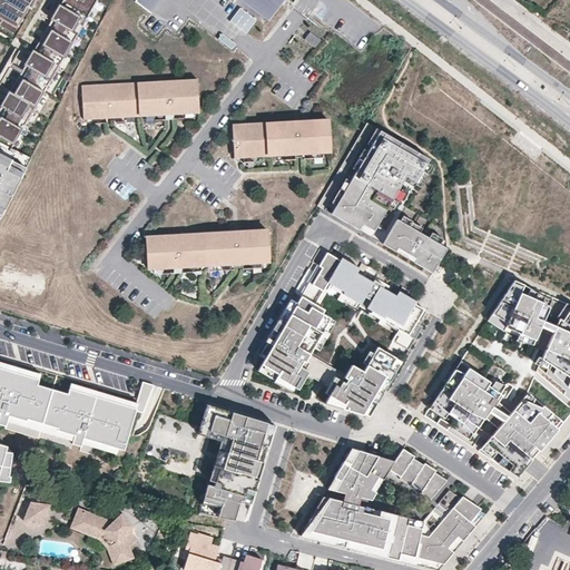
[(62,0),(22,70),(20,74),(0,108),(0,140),(12,147),(97,0),(62,0)]
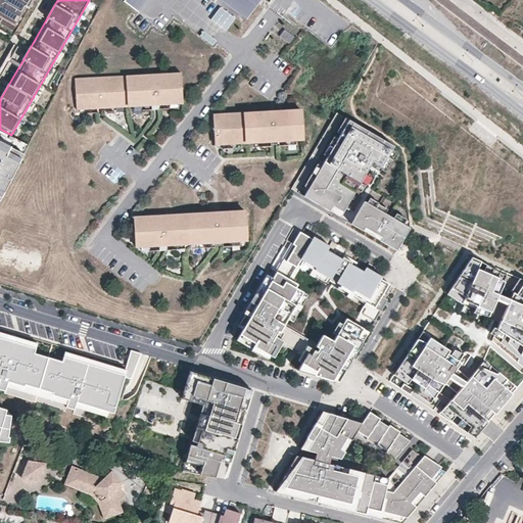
[(0,0),(0,21),(15,31),(30,7),(33,0),(0,0)]
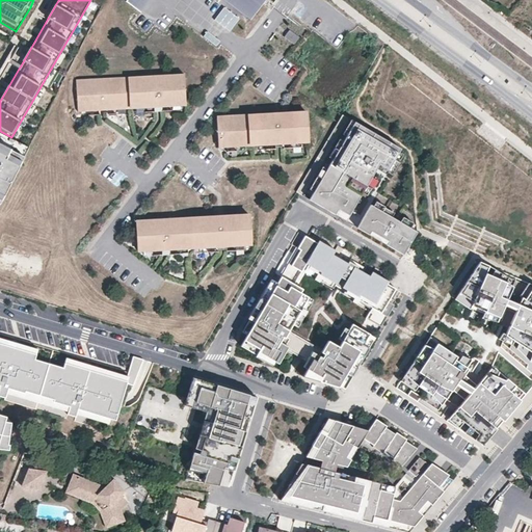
[(33,0),(30,7),(34,9),(38,0),(33,0)]
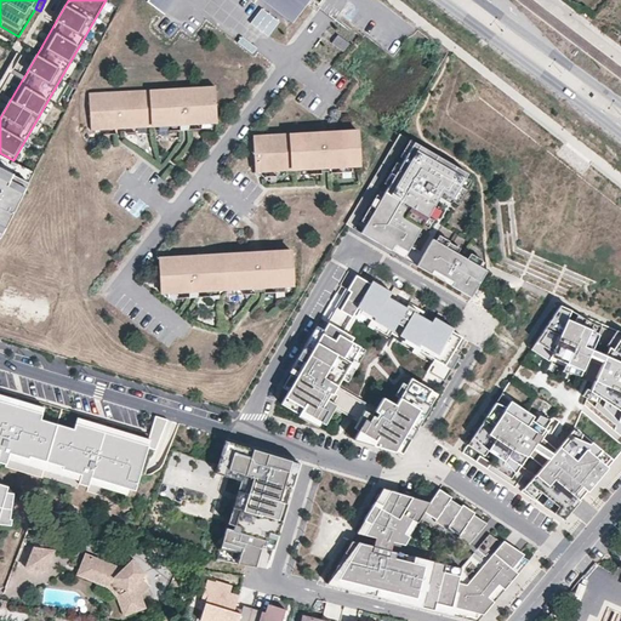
[(148,0),(148,1),(161,12),(170,0),(148,0)]
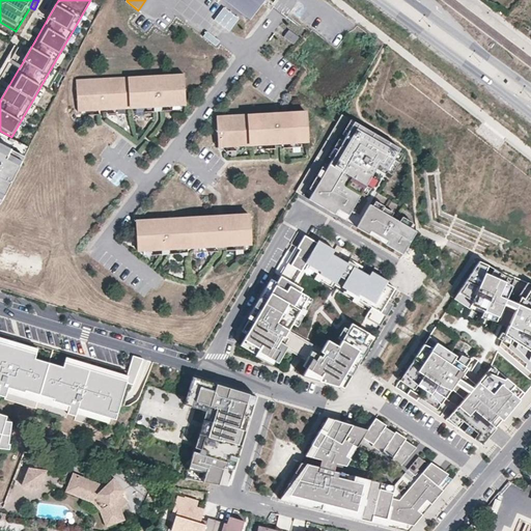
[(145,0),(138,10),(141,12),(149,0),(145,0)]
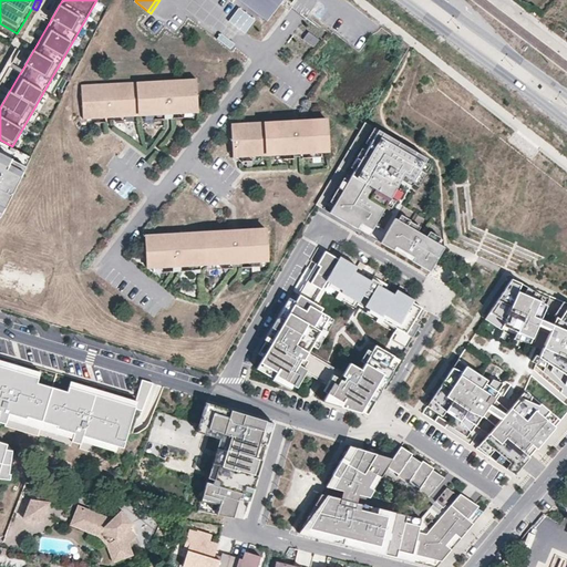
[(277,0),(269,11),(254,0),(250,0),(249,2),(245,0),(240,0),(268,21),(282,0),(277,0)]
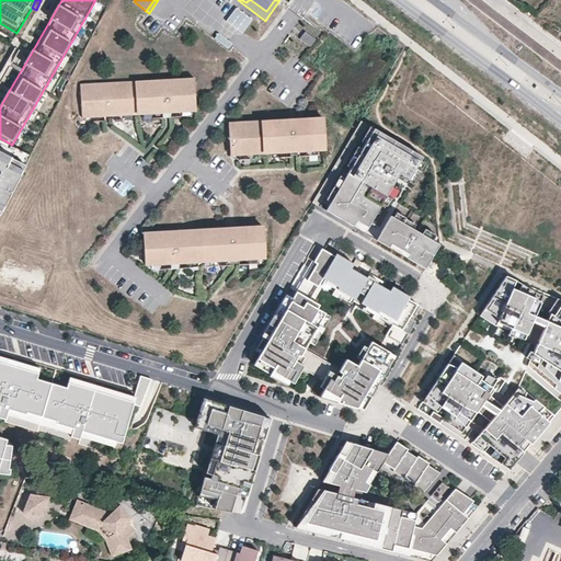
[(242,0),(247,2),(248,0),(251,0),(266,11),(274,0),(242,0)]
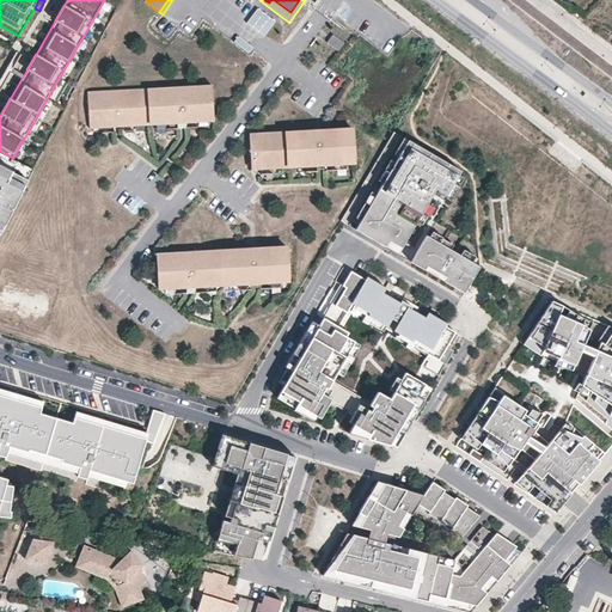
[(245,22),(263,36),(275,22),(257,7),(245,22)]
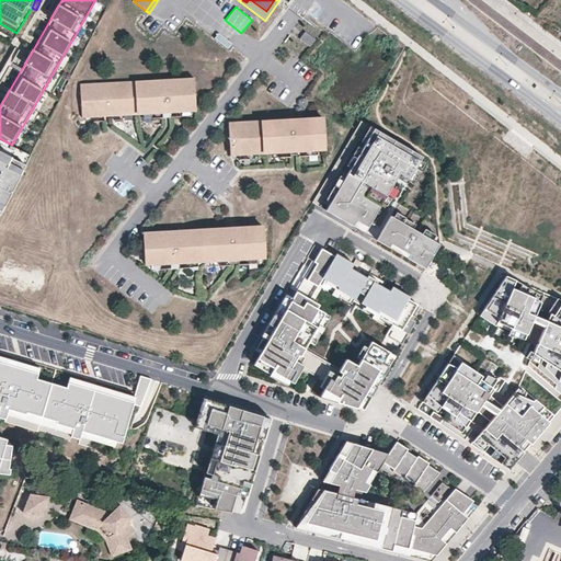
[(16,33),(0,23),(0,30),(14,38),(16,33)]
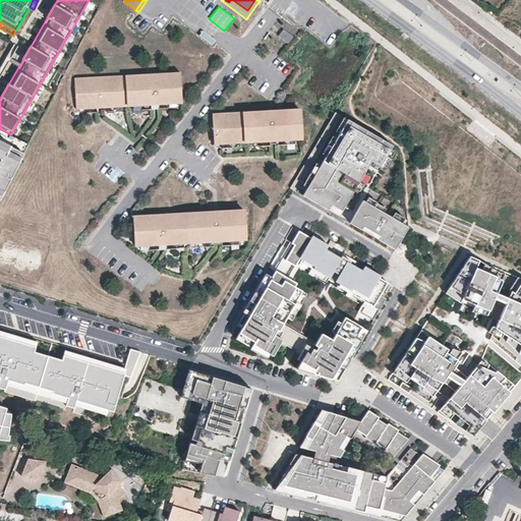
[(281,30),(278,37),(289,41),(292,34),(281,30)]
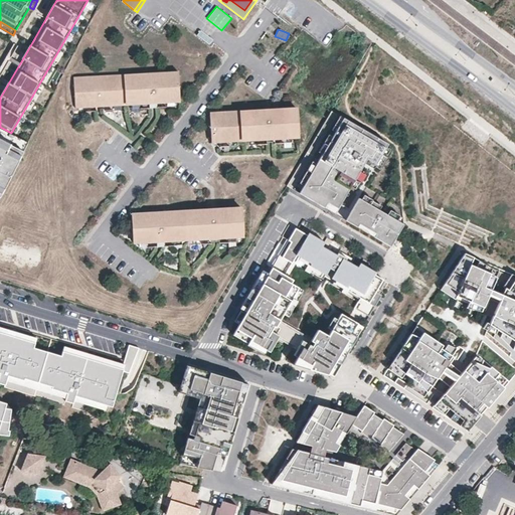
[(18,46),(14,44),(5,59),(9,61),(11,58),(18,46)]
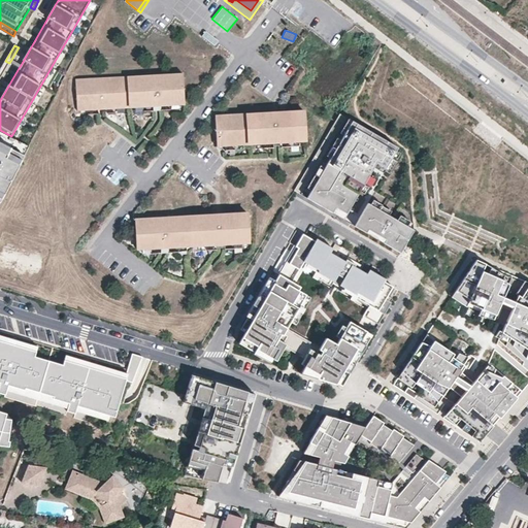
[(11,60),(9,63),(19,68),(21,65),(11,60)]
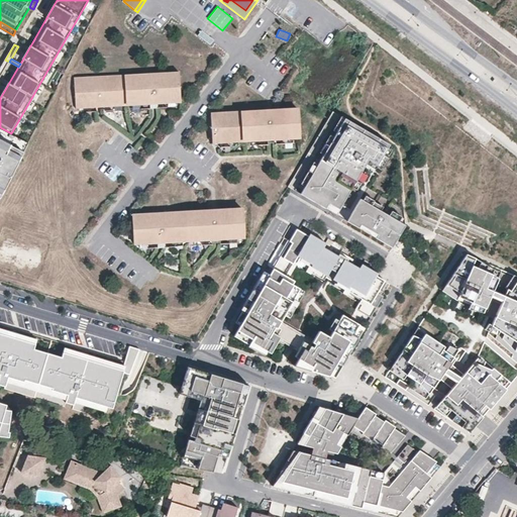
[(180,72),(164,73),(164,74),(149,75),(149,73),(122,75),(101,76),(101,78),(87,79),(87,77),(74,77),(76,108),(95,107),(95,91),(101,91),(102,107),(112,106),(112,104),(139,103),(139,105),(149,104),(148,88),(156,87),(157,104),(167,103),(167,101),(181,100),(180,72)]
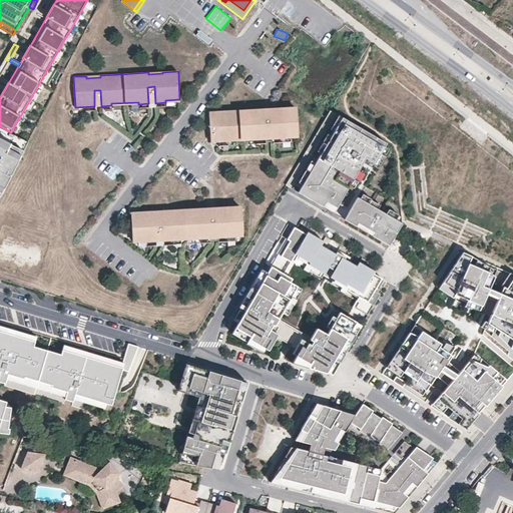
[(295,107),(279,108),(280,110),(271,110),(272,118),(270,118),(270,123),(272,122),(273,139),(283,138),(283,136),(297,136),(295,107)]
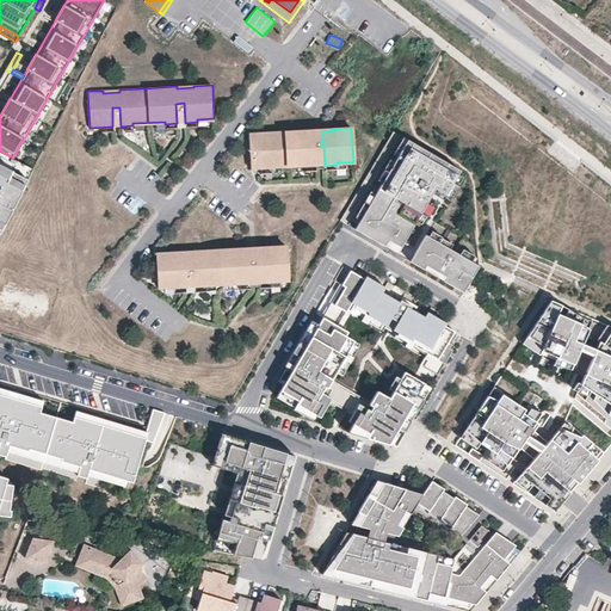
[(260,170),(272,168),(272,167),(289,166),(289,165),(304,164),(304,167),(316,166),(315,147),(316,147),(316,141),(315,141),(314,133),(306,133),(306,130),(284,131),(259,133),(259,135),(250,136),(250,152),(259,152),(260,170)]
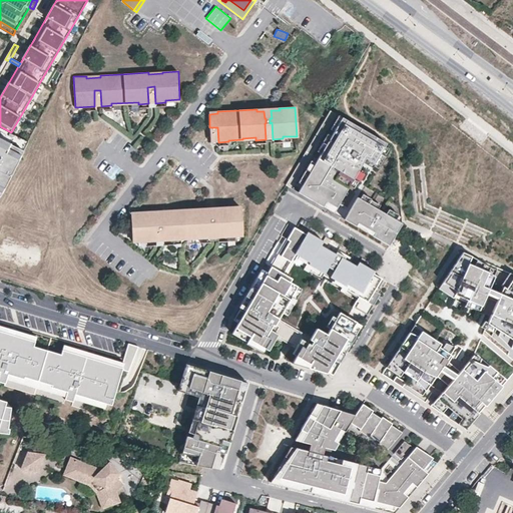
[(330,109),(286,183),(333,211),(335,208),(332,207),(336,201),(338,202),(349,184),(359,168),(362,162),(377,137),(330,109)]
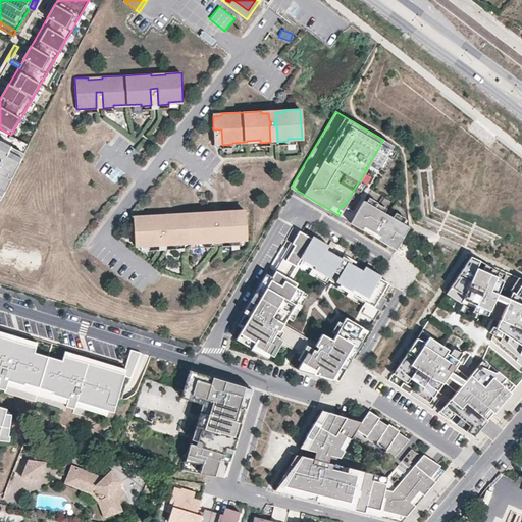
[(274,125),(274,120),(270,120),(270,125),(269,125),(270,142),(277,142),(276,124),(274,125)]
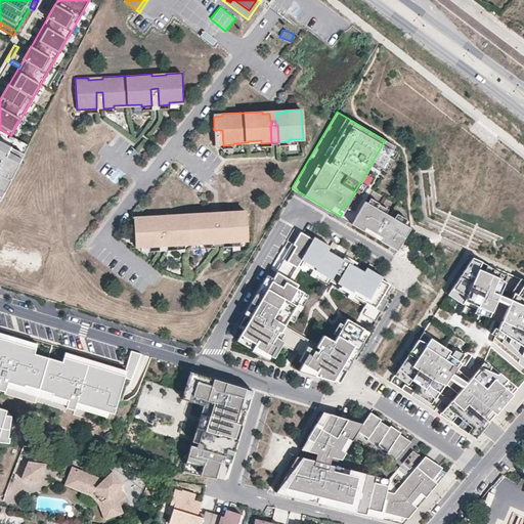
[(215,145),(223,145),(222,130),(214,130),(215,145)]
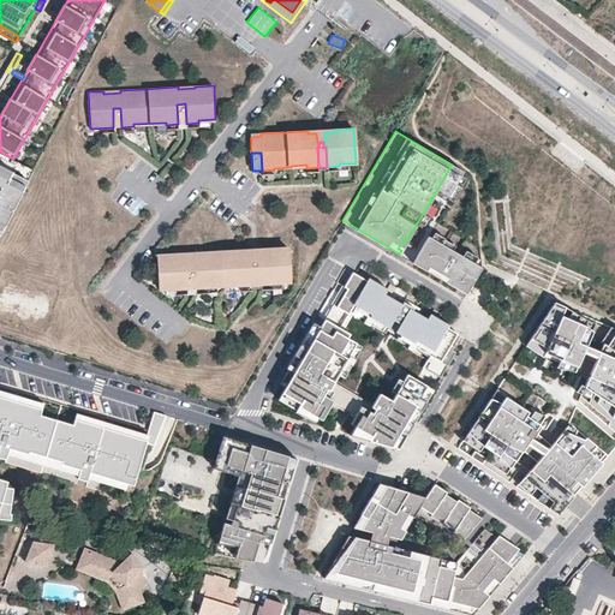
[(463,171),(452,165),(434,195),(445,201),(449,192),(454,196),(465,179),(459,175),(463,171)]
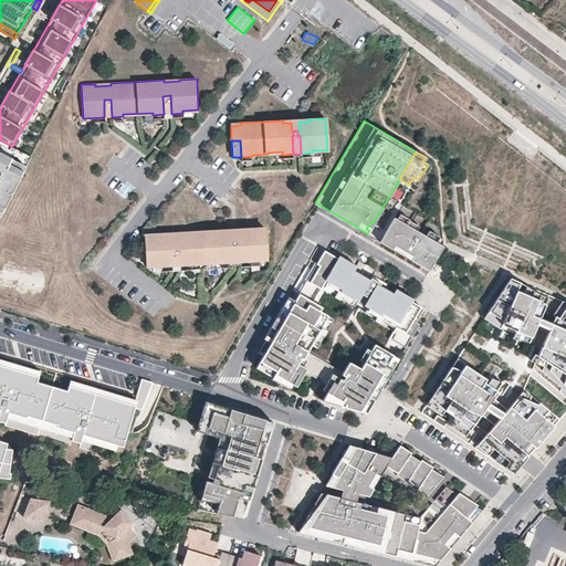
[(11,160),(2,156),(0,159),(0,165),(7,168),(9,165),(11,160)]
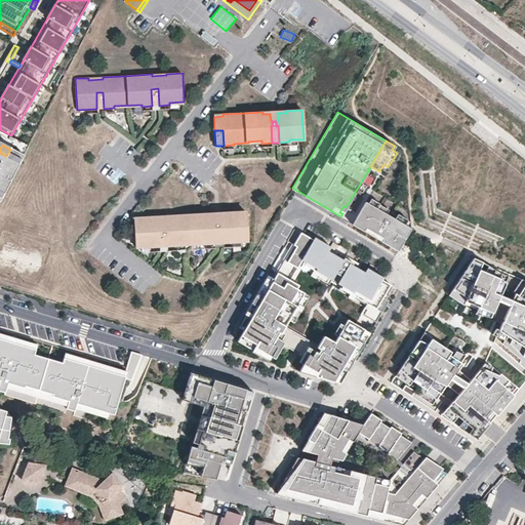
[(0,190),(4,193),(19,163),(6,156),(0,153),(0,190)]
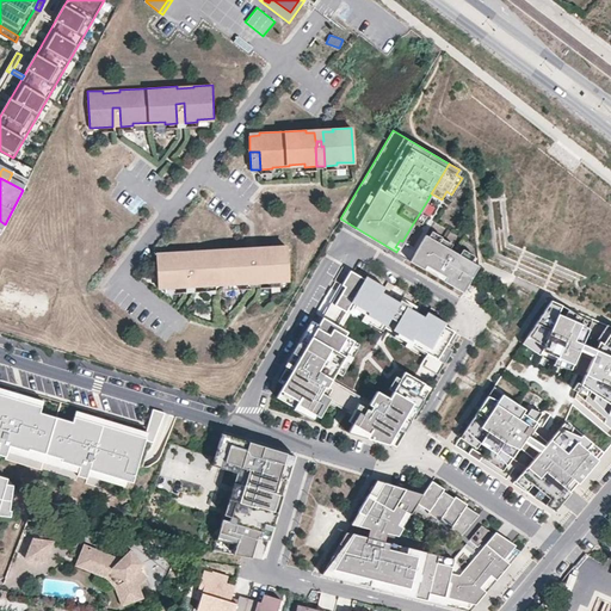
[(25,186),(10,178),(7,181),(23,190),(25,186)]
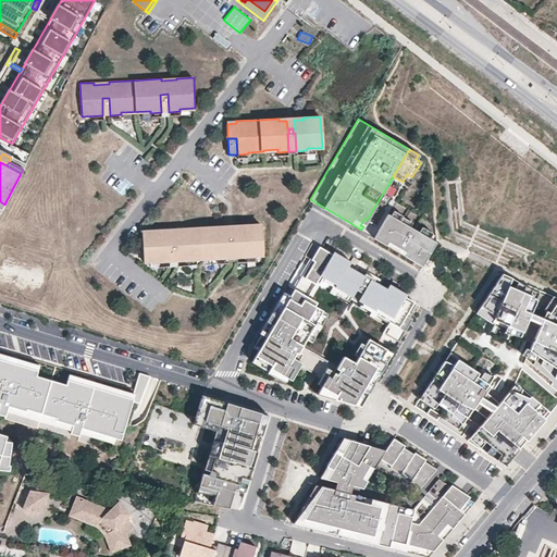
[(394,185),(390,183),(379,200),(383,203),(394,185)]
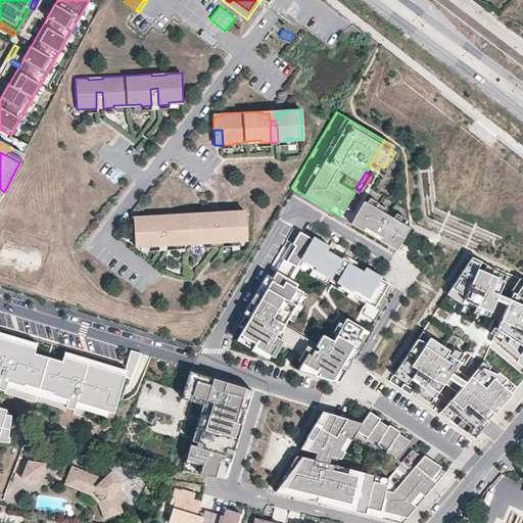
[(370,197),(367,202),(385,212),(388,208),(370,197)]
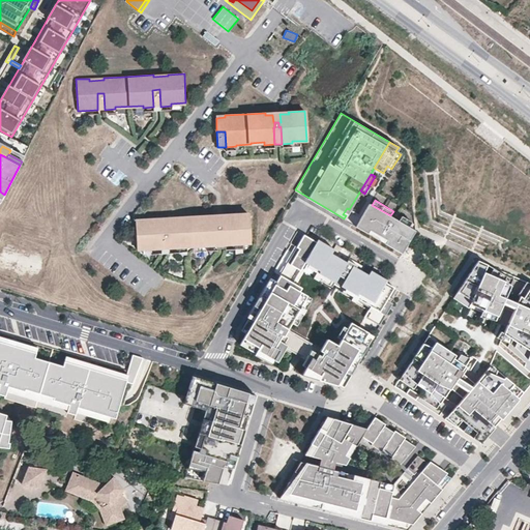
[(372,205),(370,203),(359,219),(389,236),(385,243),(403,253),(415,230),(411,228),(399,221),(390,215),(372,205)]
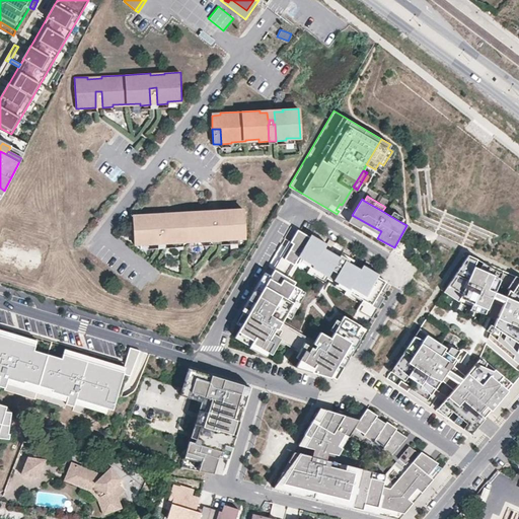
[(242,208),(226,209),(226,211),(219,211),(219,219),(218,219),(218,224),(220,224),(221,240),(231,240),(230,237),(244,236),(242,208)]
